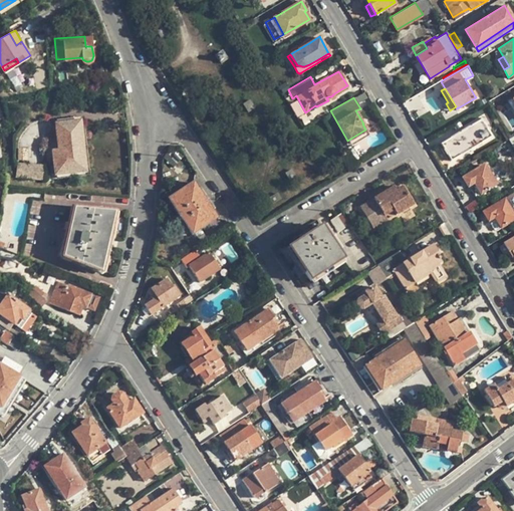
[(193,99),(187,102),(190,108),(196,104),(193,99)]
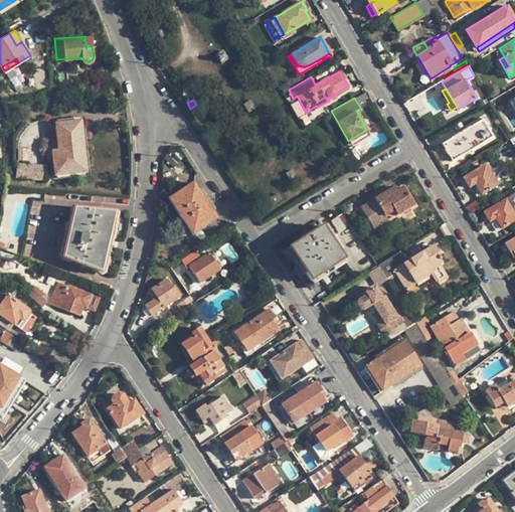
[(483,118),(442,141),(444,144),(451,156),(453,159),(494,136),(483,118)]
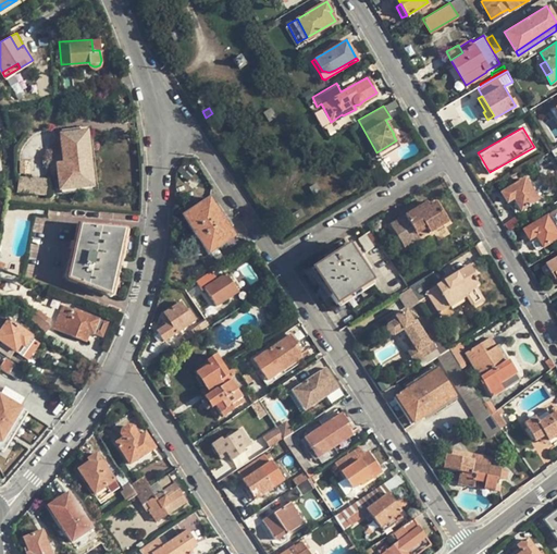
[(58,163),(61,189),(94,185),(87,132),(61,134),(64,163),(58,163)]
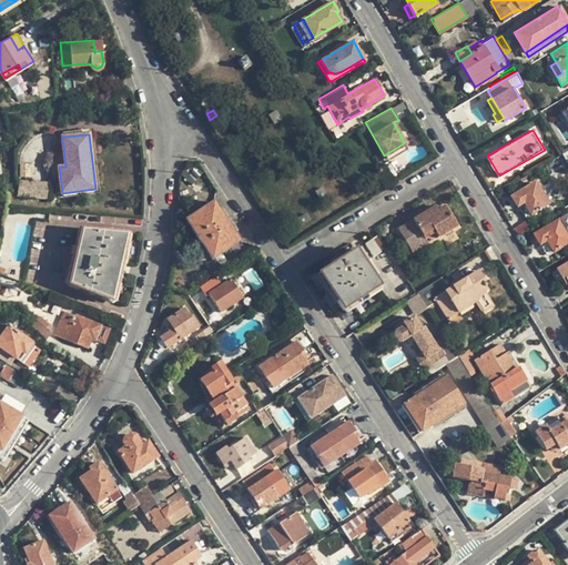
[(387,161),(407,149),(404,143),(384,155),(387,161)]
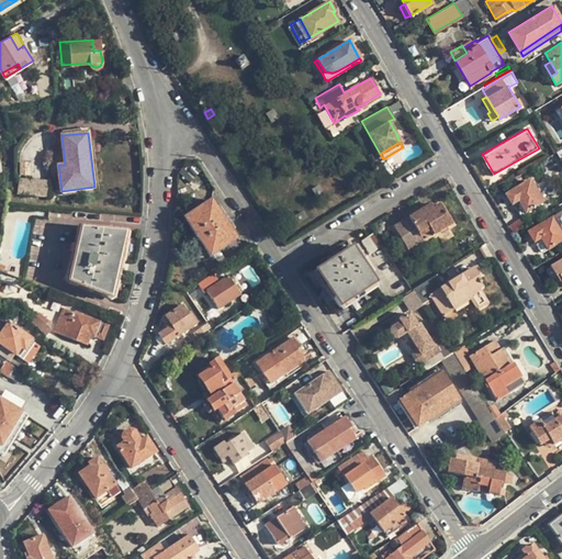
[(492,170),(484,157),(480,159),(489,172),(492,170)]
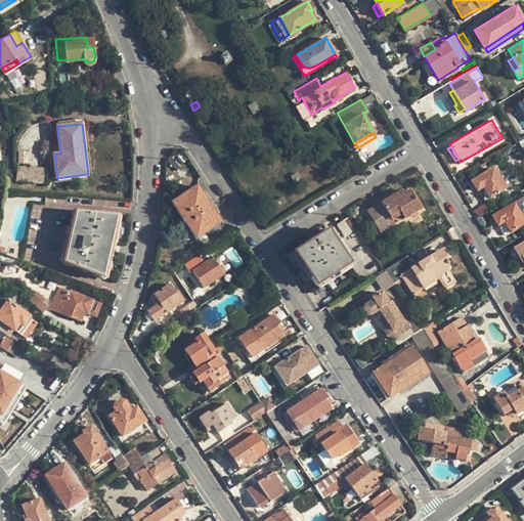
[(19,165),(17,181),(44,183),(45,168),(19,165)]
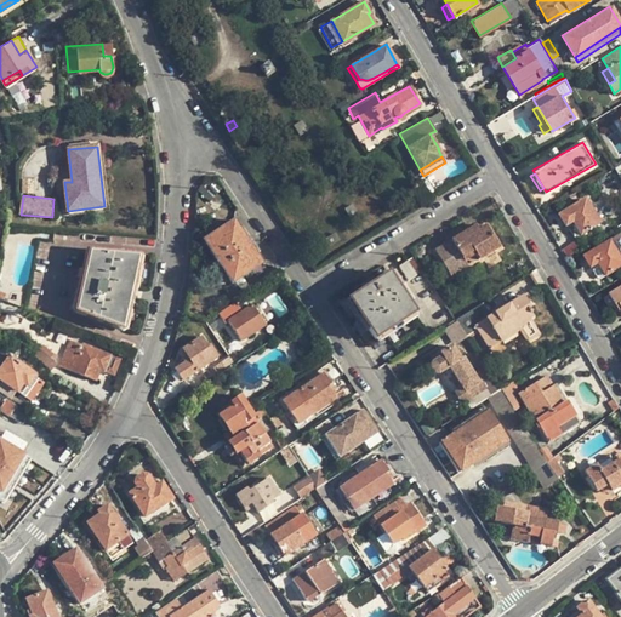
[(587,196),(560,211),(569,223),(575,220),(582,232),(602,220),(587,196)]
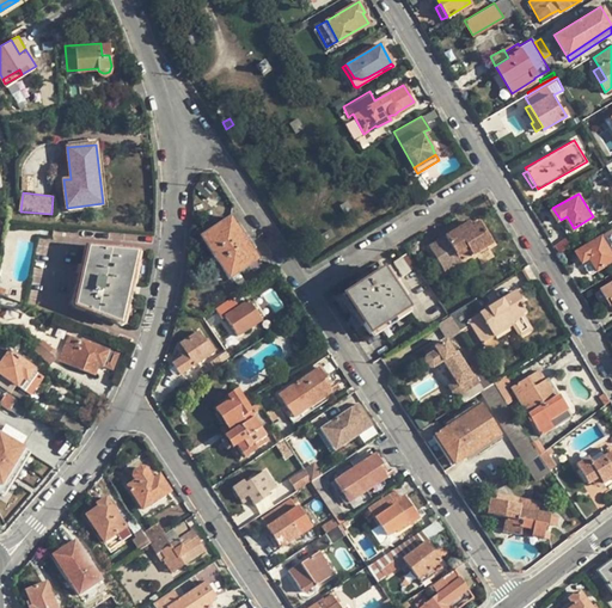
[(201,235),(230,280),(261,258),(232,215),(201,235)]
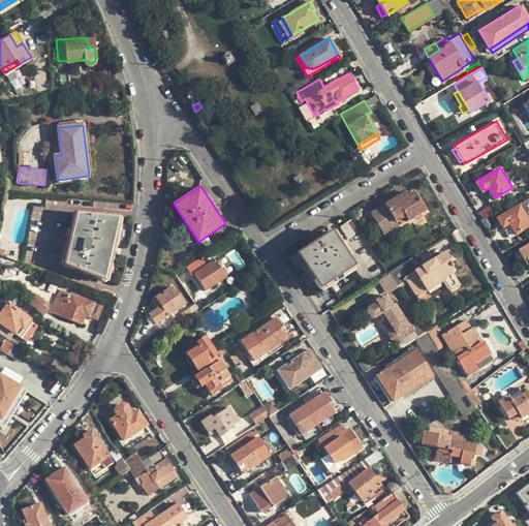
[(408,194),(374,215),(384,233),(399,224),(395,217),(404,212),(408,218),(427,208),(413,186),(406,190),(408,194)]
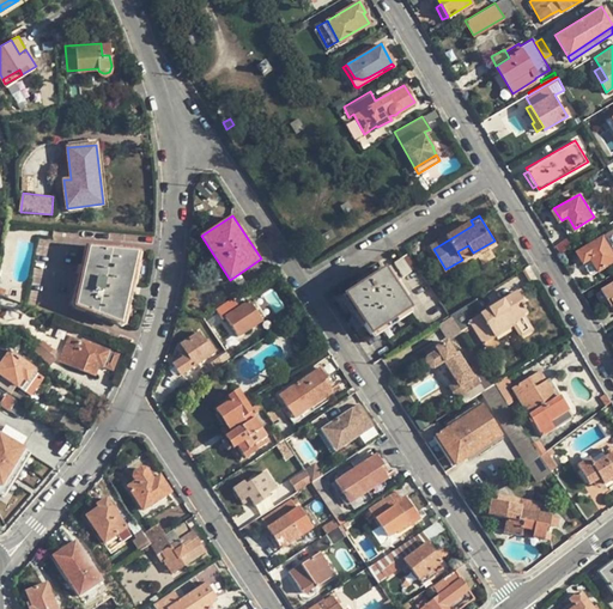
[(569,232),(575,229),(568,217),(562,220),(569,232)]
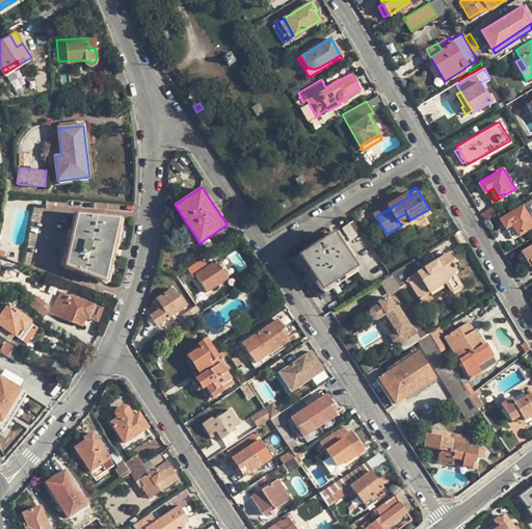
[(514,226),(510,228),(515,236),(520,234),(528,230),(529,229),(531,226),(531,200),(504,216),(501,218),(507,227),(513,223),(514,226)]
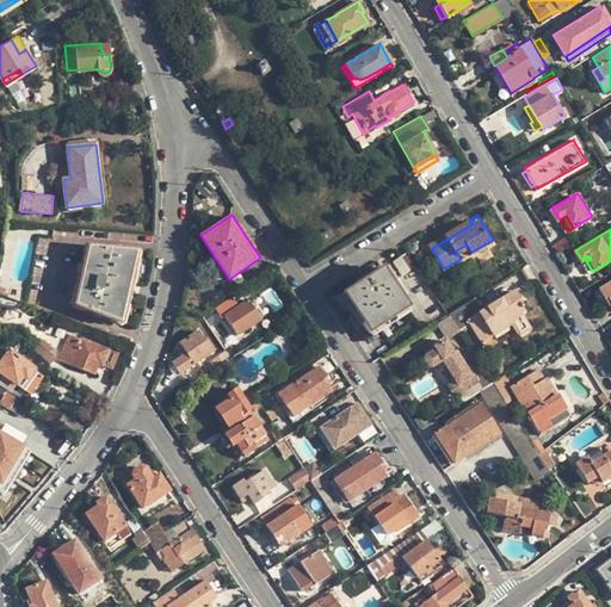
[(69,302),(121,323),(139,251),(90,246),(85,265),(80,264),(74,291),(72,291),(69,302)]
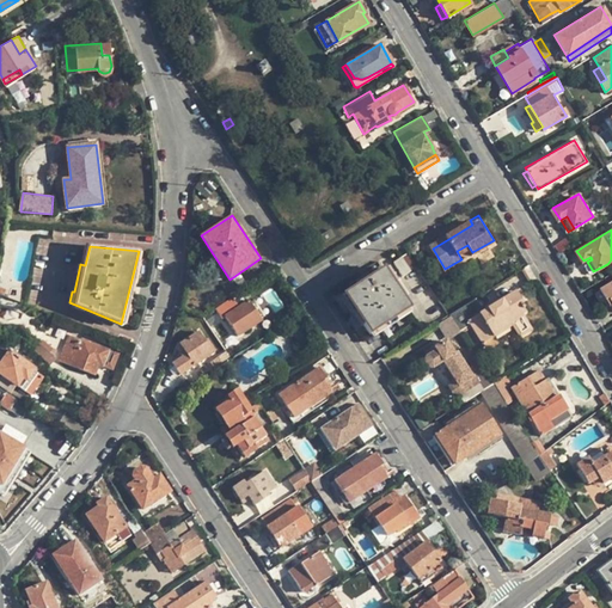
[(417,263),(409,251),(403,255),(411,268),(417,263)]
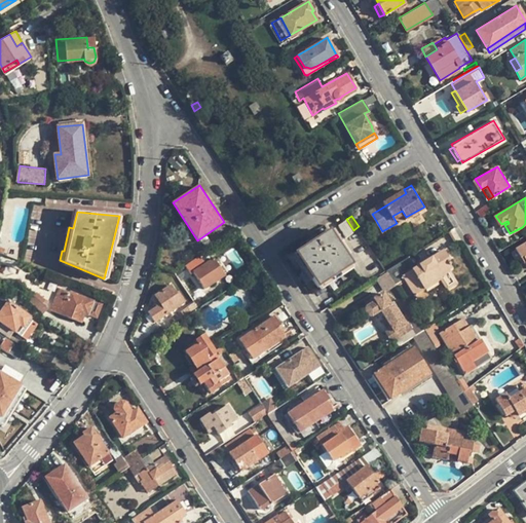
[(345,218),(338,223),(346,235),(353,231),(353,230),(346,219),(345,218)]
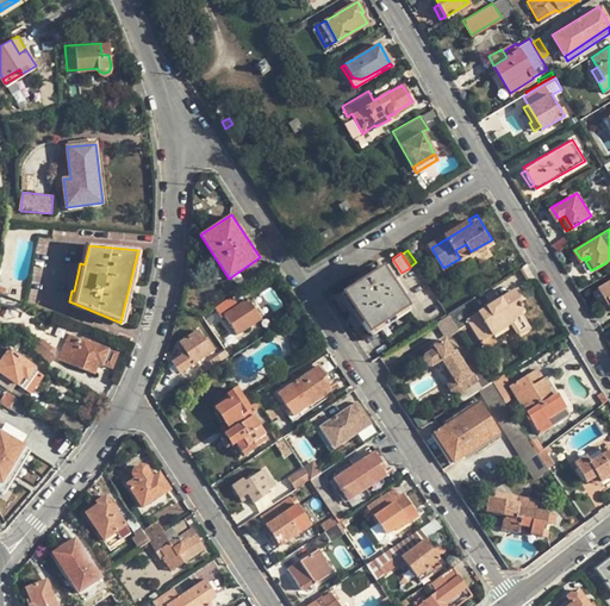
[(383,264),(342,292),(369,331),(371,330),(408,306),(409,305),(383,264)]
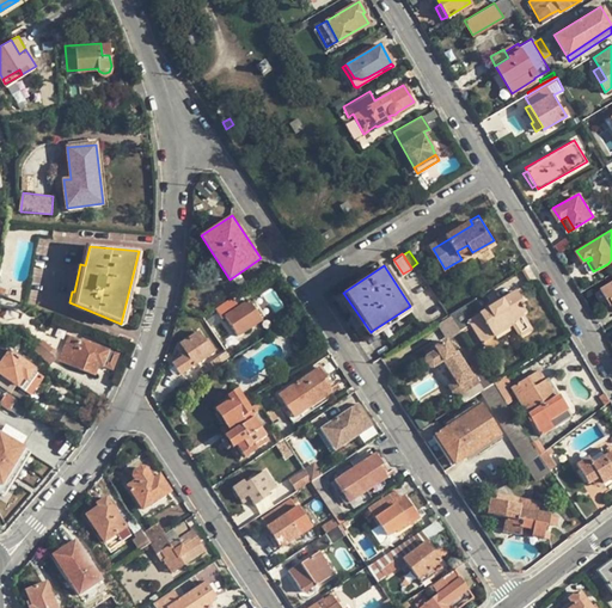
[(532,276),(525,265),(521,268),(528,278),(532,276)]
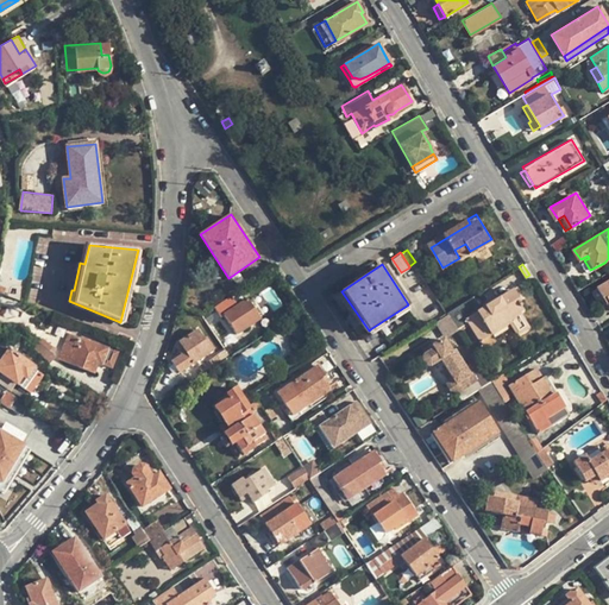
[(608,279),(602,284),(598,285),(606,297),(608,295),(608,296),(608,279)]
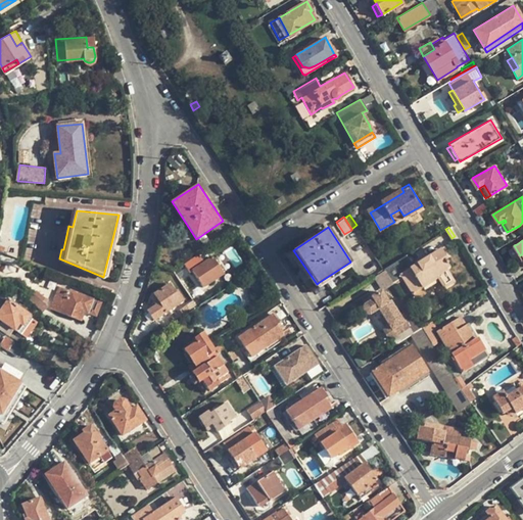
[(514,245),(512,247),(517,256),(520,255),(514,245)]
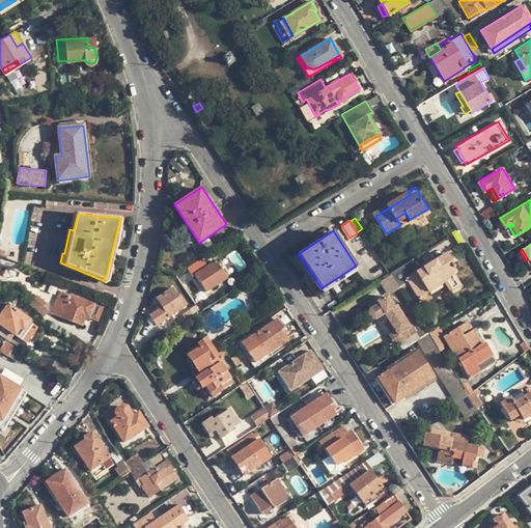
[(428,288),(443,278),(445,281),(450,290),(462,283),(453,271),(456,270),(454,266),(452,261),(454,261),(447,250),(420,268),(406,276),(409,280),(419,296),(429,289),(428,288)]
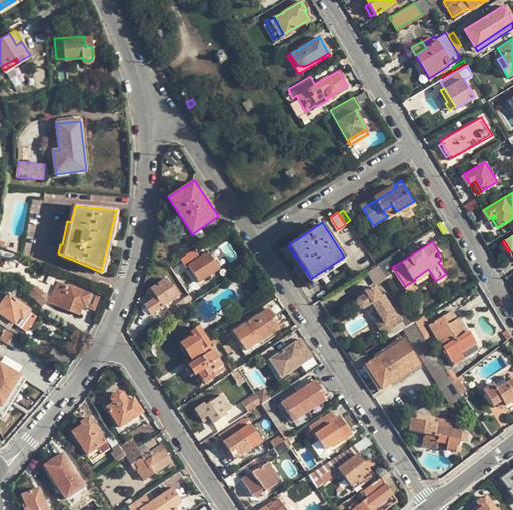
[(406,259),(399,247),(377,262),(386,277),(395,271),(392,267),(406,259)]
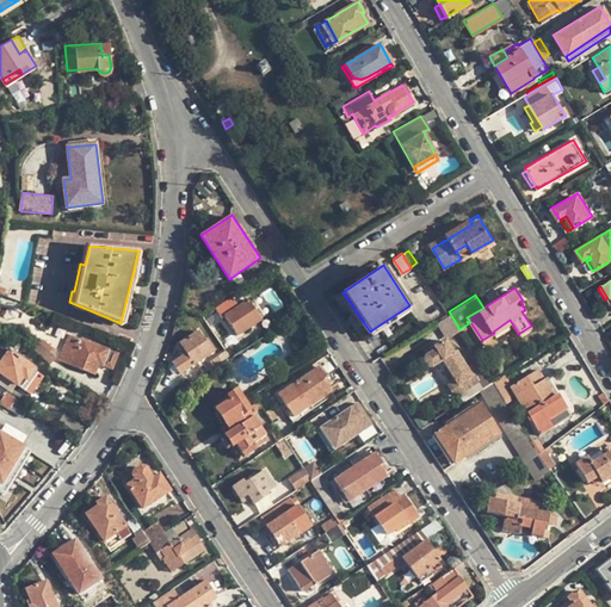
[(217,308),(223,316),(227,315),(239,334),(263,319),(250,298),(236,307),(232,299),(217,308)]
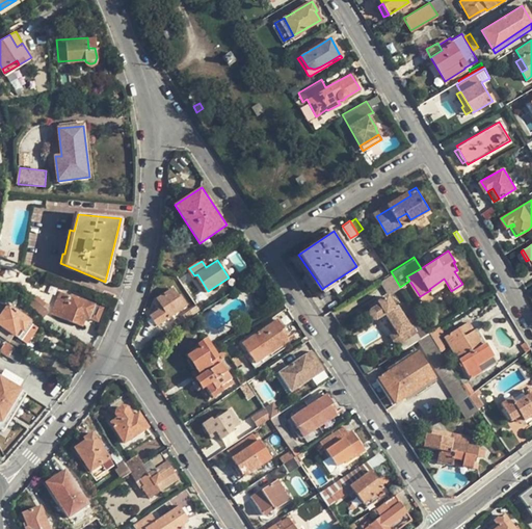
[(357,270),(355,267),(323,288),(325,291),(357,270)]
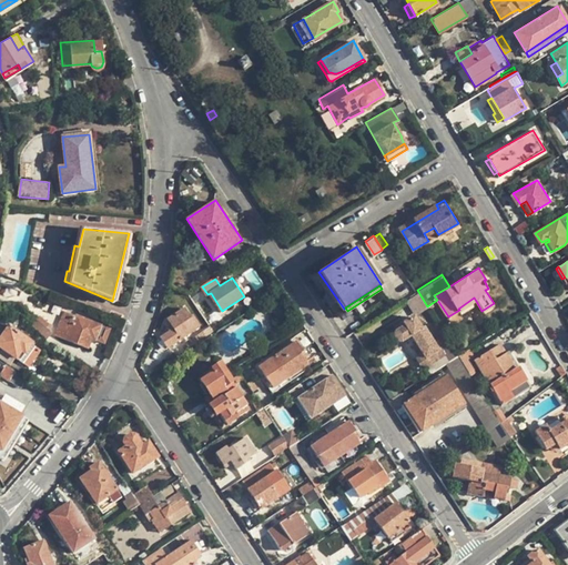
[(474,298),(458,309),(459,310),(460,311),(476,301),(474,298)]
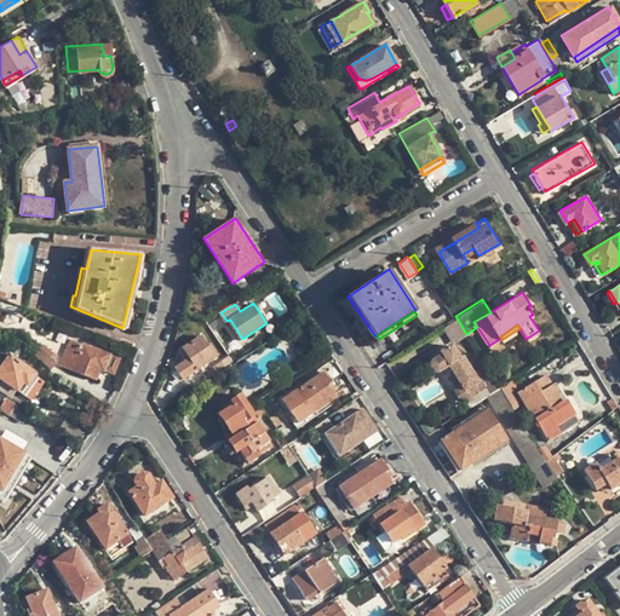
[(181,380),(183,378),(184,380),(218,356),(202,334),(183,347),(187,352),(183,356),(185,361),(172,369),(172,372),(173,374),(176,378),(178,380),(181,380)]
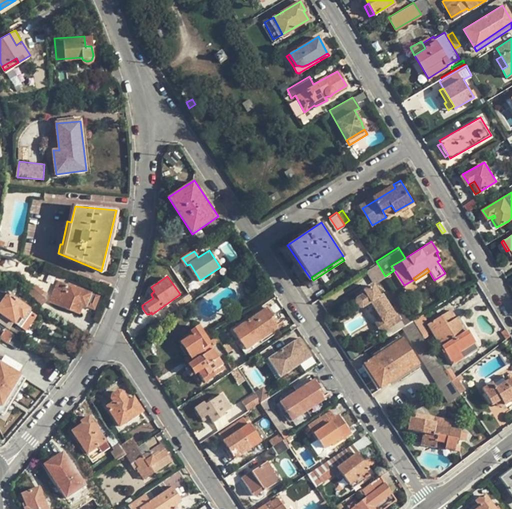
[(50,301),(81,313),(84,305),(87,307),(92,292),(58,279),(50,301)]
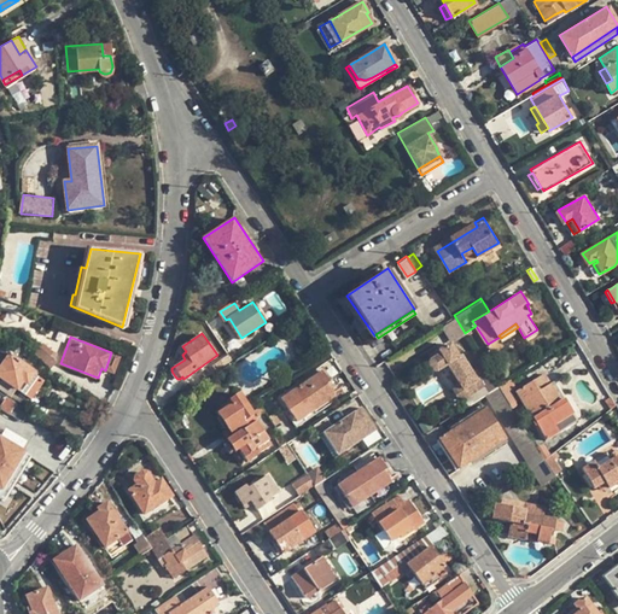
[(0,341),(0,384),(11,392),(16,386),(28,396),(44,375),(16,356),(23,348),(17,344),(13,349),(1,340),(0,341)]
